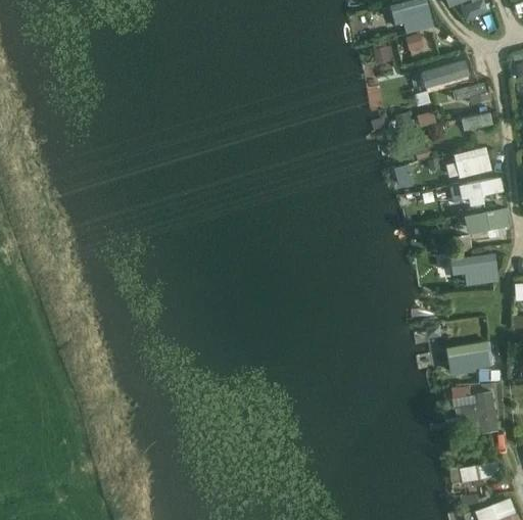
[(393,25),(403,22),(406,33),(433,28),(428,0),(410,0),(389,4),(393,25)]
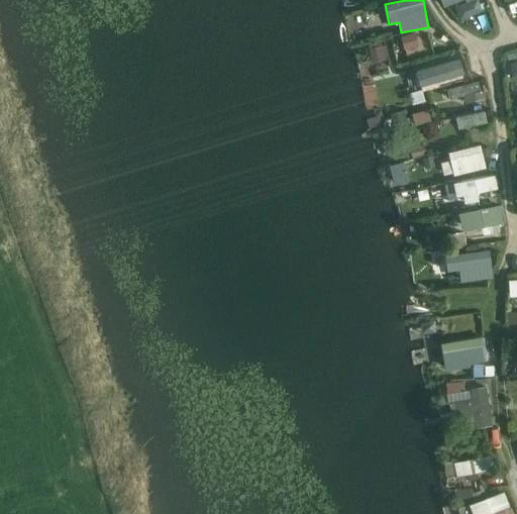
[(405,49),(419,45),(416,34),(401,38),(405,49)]
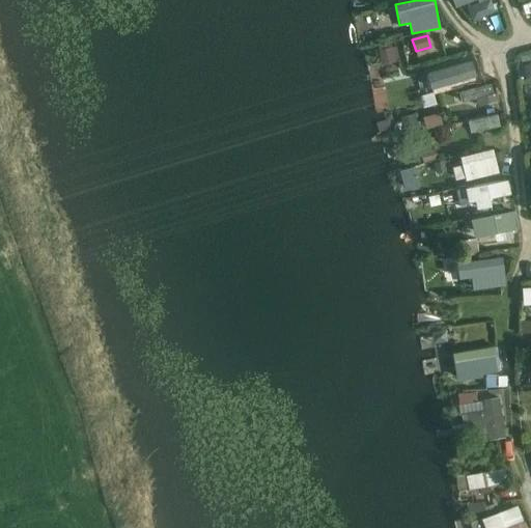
[(381,50),(382,65),(396,64),(395,50),(381,50)]
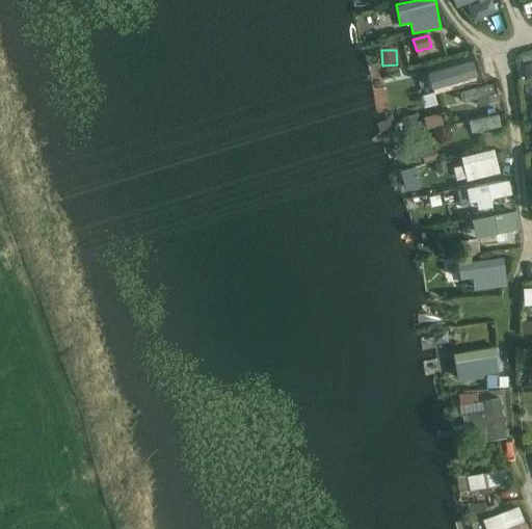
[(467,69),(483,68),(482,54),(466,55),(467,69)]
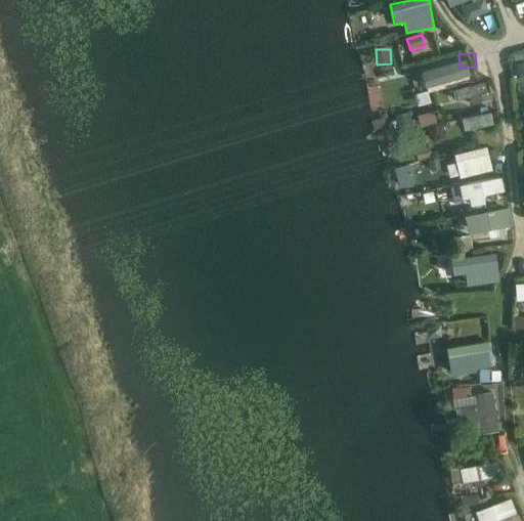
[(471,105),(492,99),(487,81),(452,91),(455,101),(469,97),(471,105)]
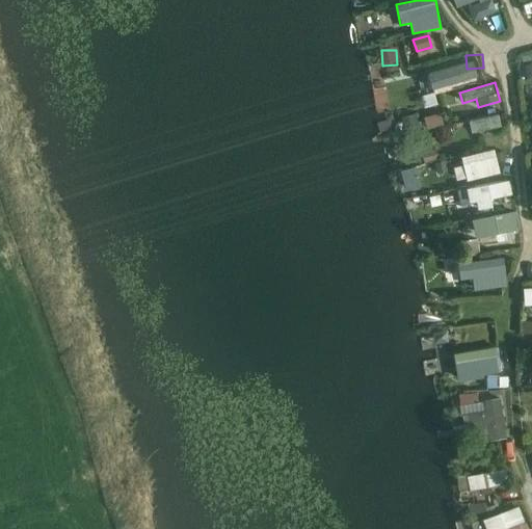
[(427,129),(444,126),(442,114),(425,117),(427,129)]
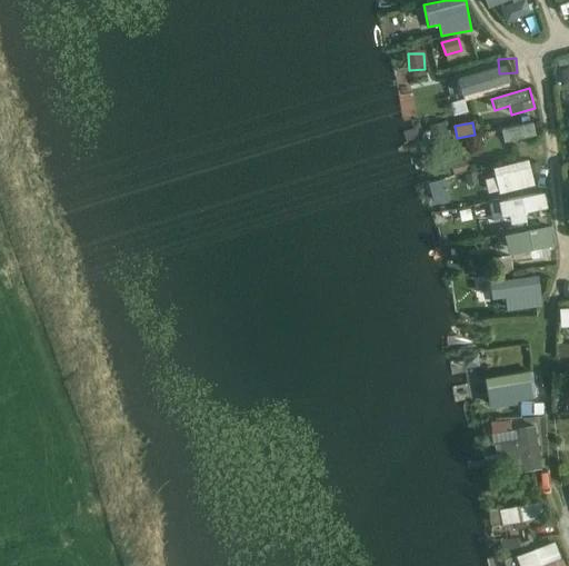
[(503,141),(537,135),(533,122),(501,128),(503,141)]
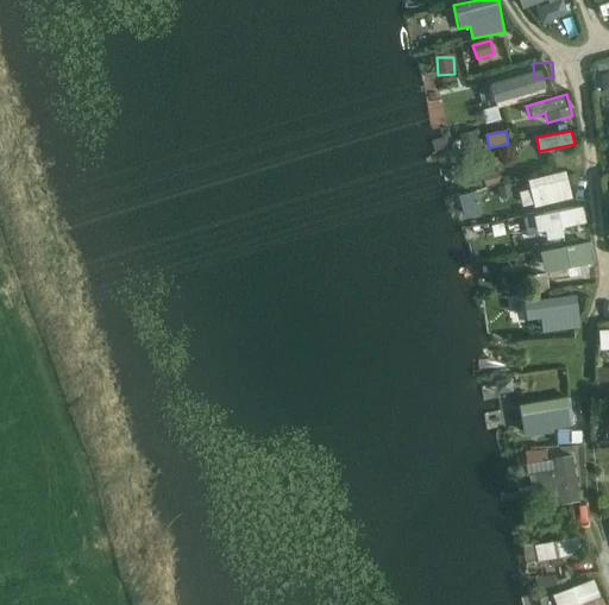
[(531,189),(519,193),(523,210),(573,195),(565,169),(528,181),(531,189)]
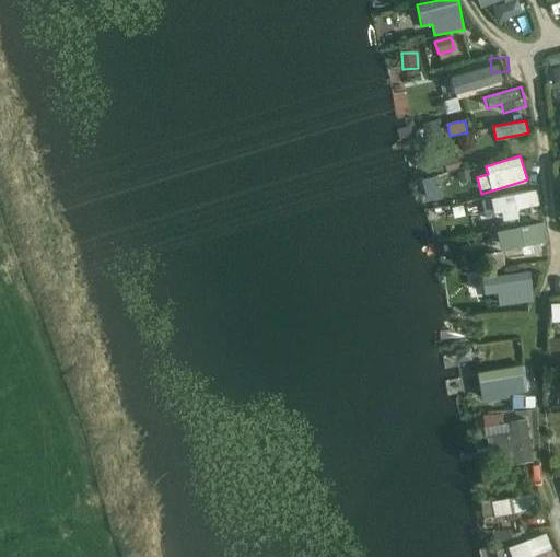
[(440,178),(424,180),(427,201),(443,199),(440,178)]
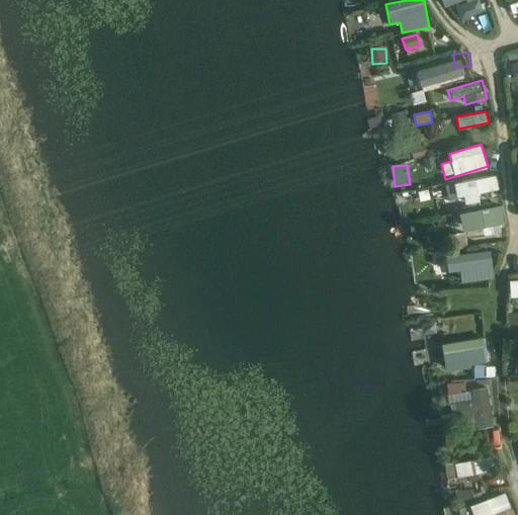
[(478,192),(499,189),(497,176),(456,182),(460,204),(480,201),(478,192)]
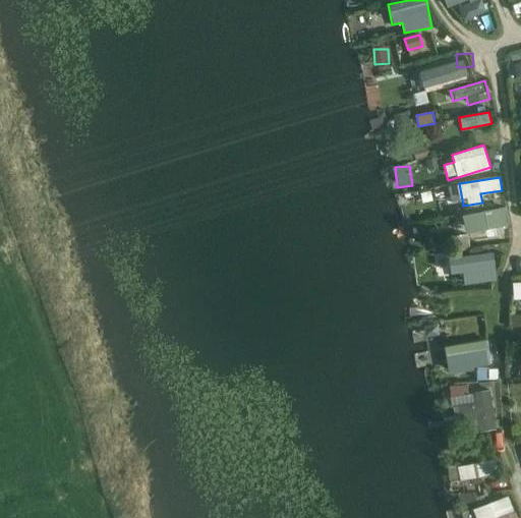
[(507,207),(461,215),(464,232),(510,224),(507,207)]
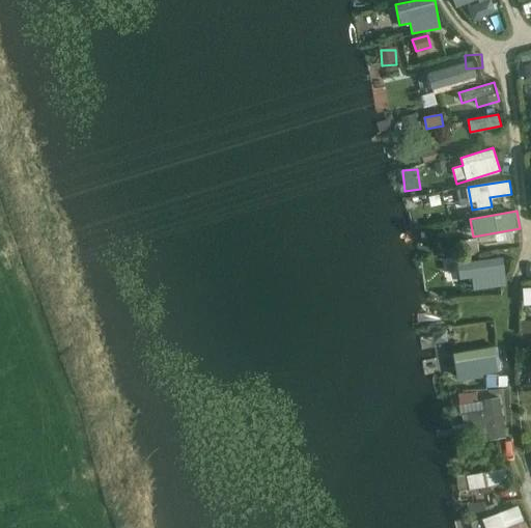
[(472,288),(505,286),(504,258),(457,260),(458,278),(472,277),(472,288)]
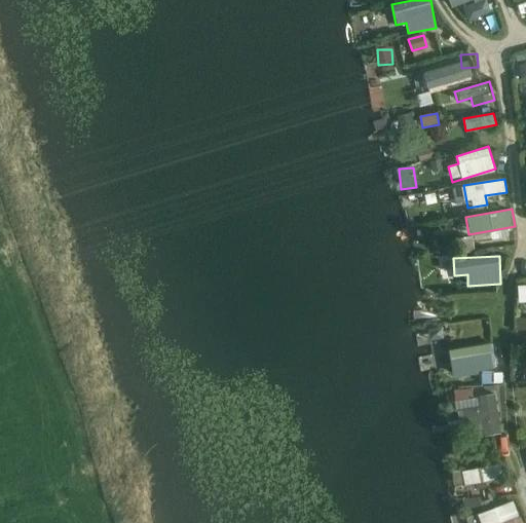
[(525,284),(517,285),(518,302),(525,302),(525,284)]
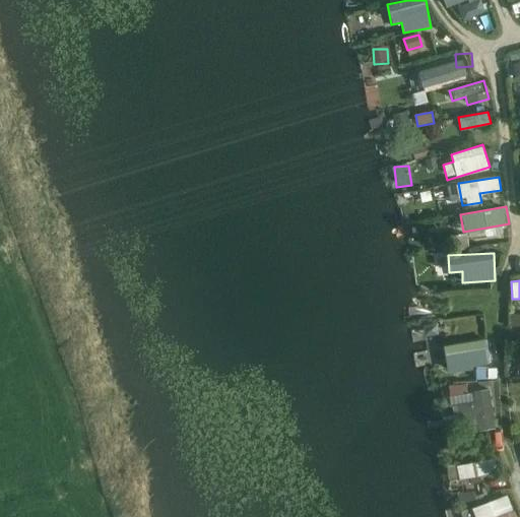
[(519,326),(519,313),(511,314),(511,326),(519,326)]
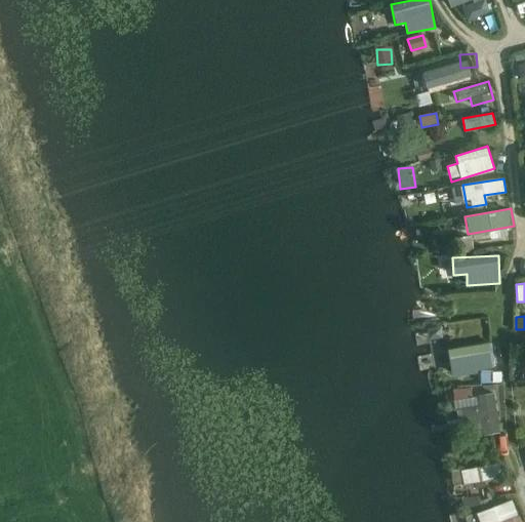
[(450,348),(453,375),(496,370),(493,343),(450,348)]
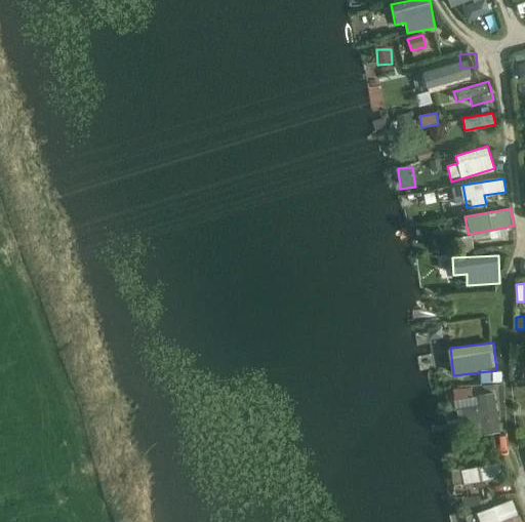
[(496,393),(457,401),(465,435),(503,428),(496,393)]
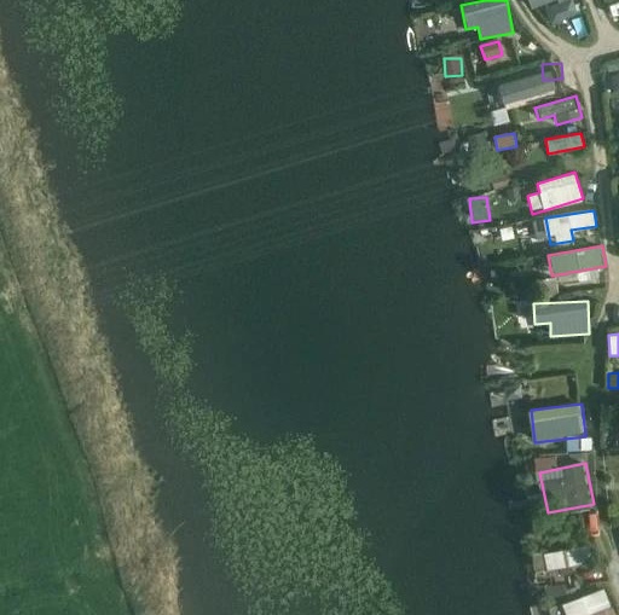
[(549,570),(591,562),(589,545),(547,553),(549,570)]
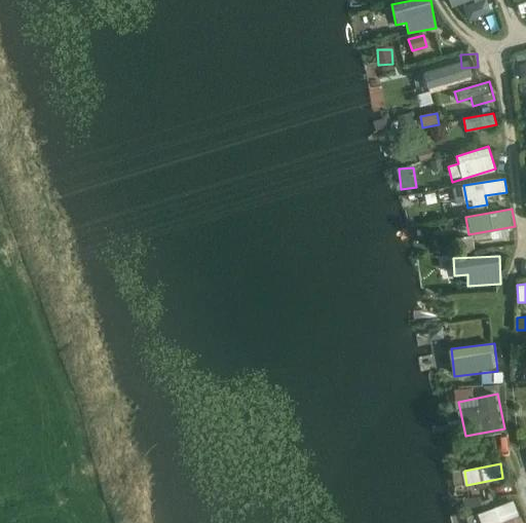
[(524,522),(516,499),(480,514),(483,522),(524,522)]
